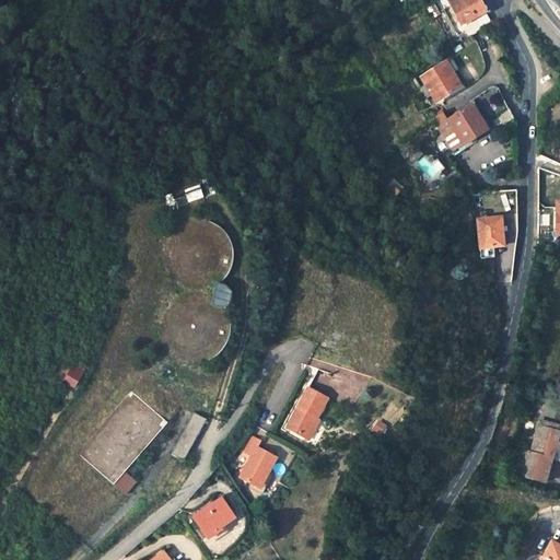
[(446,0),(463,26),(486,13),(477,0),(446,0)]
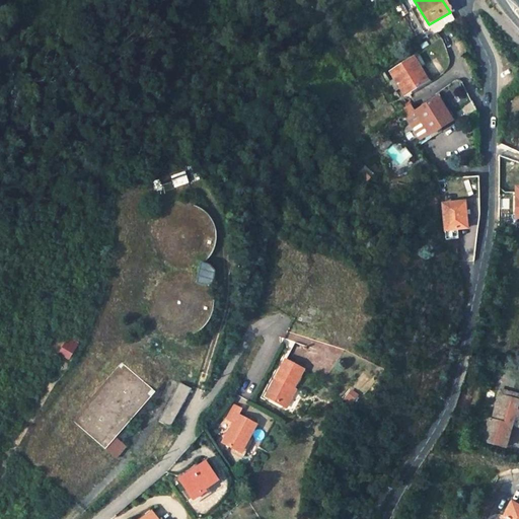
[(427,83),(412,61),(390,75),(394,82),(389,85),(394,92),(399,90),(404,98),(427,83)]
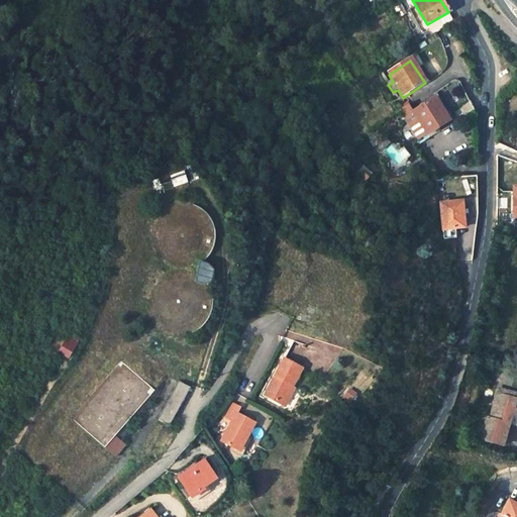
[(414,114),(428,135),(450,121),(436,100),(414,114)]
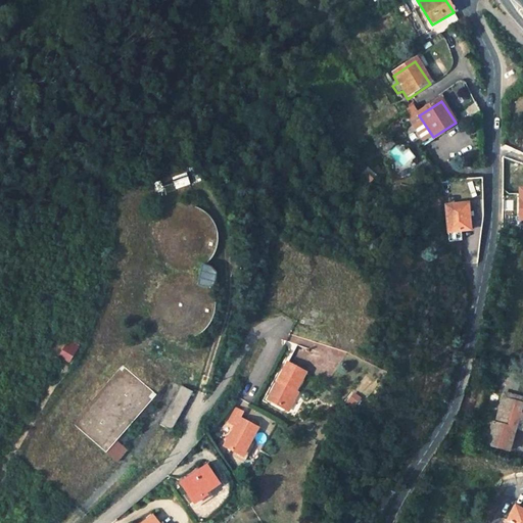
[(411,151),(398,154),(400,161),(413,158),(411,151)]
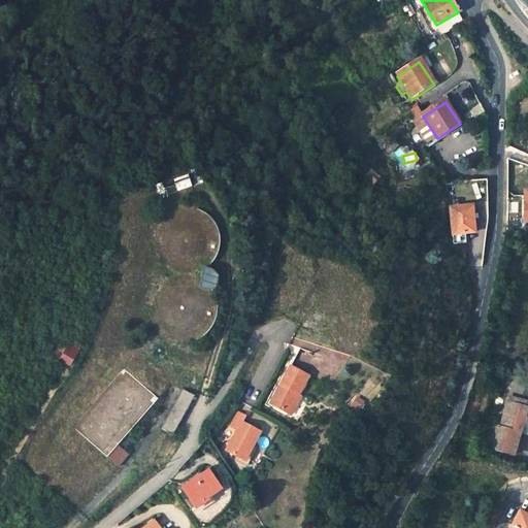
[(173,179),(177,192),(192,187),(188,175),(173,179)]
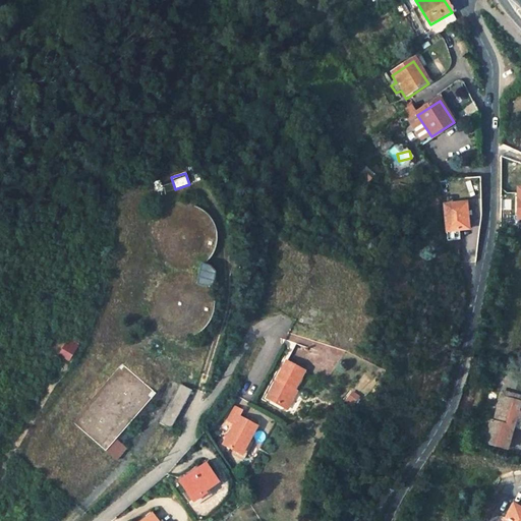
[(212,293),(209,289),(214,284),(216,271),(206,266),(210,262),(213,257),(216,252),(218,247),(219,242),(219,237),(218,231),(217,226),(215,221),(212,217),(208,213),(204,210),(198,207),(193,205),(188,204),(183,204),(177,205),(172,206),(168,208),(159,215),(155,221),(153,226),(151,231),(150,236),(150,241),(151,247),(153,252),(156,256),(159,262),(163,265),(167,268),(172,271),(177,272),(172,273),(167,274),(162,277),(158,280),(154,284),(150,288),(148,293),(146,298),(145,303),(145,308),(146,313),(148,319),(150,324),(157,332),(166,338),(171,340),(176,341),(181,341),(187,340),(192,339),(196,336),(201,333),(206,329),(209,325),(211,320),(213,314),(214,309),(214,304),(213,299),(212,293)]
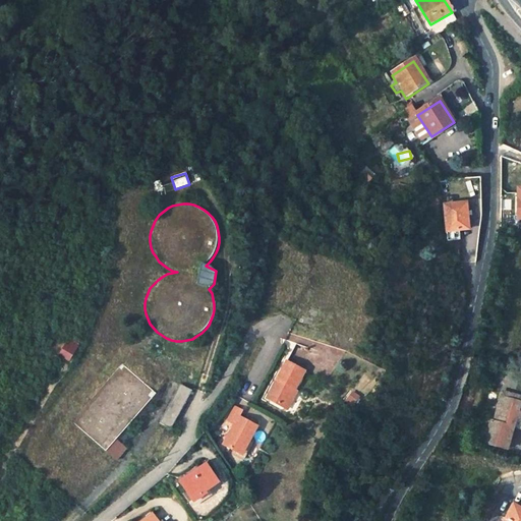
[(462,231),(470,230),(468,205),(448,206),(450,232),(451,241),(463,240),(462,231)]
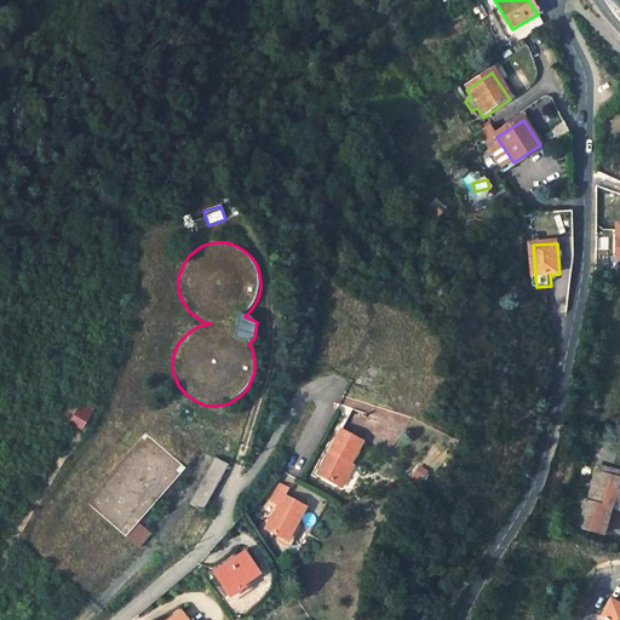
[(76,419),(85,424),(89,418),(81,413),(76,419)]
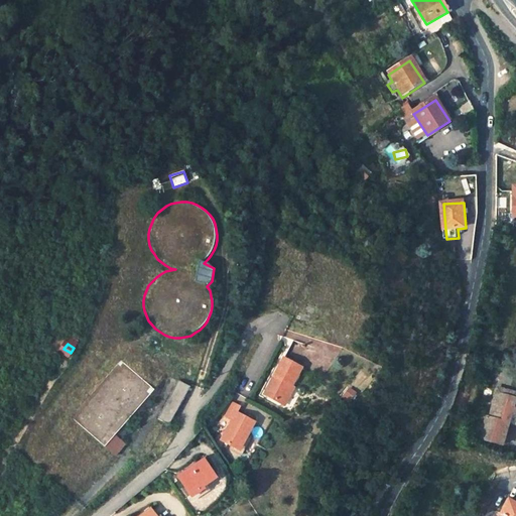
[(279,359),(270,375),(274,377),(263,395),(278,403),(296,367),(279,359)]
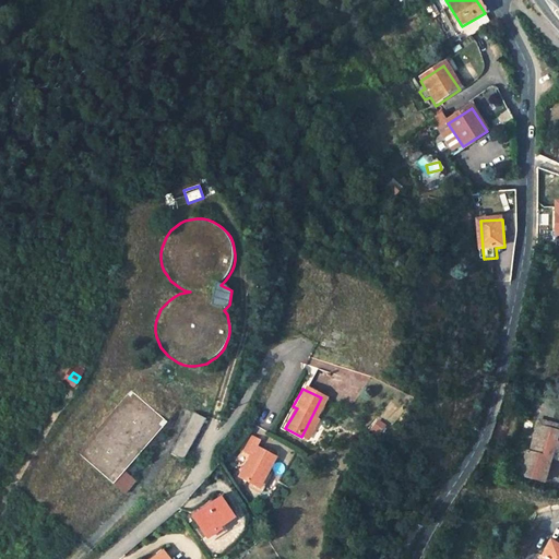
[(122,476),(166,427),(129,395),(75,456),(123,499),(134,487),(122,476)]
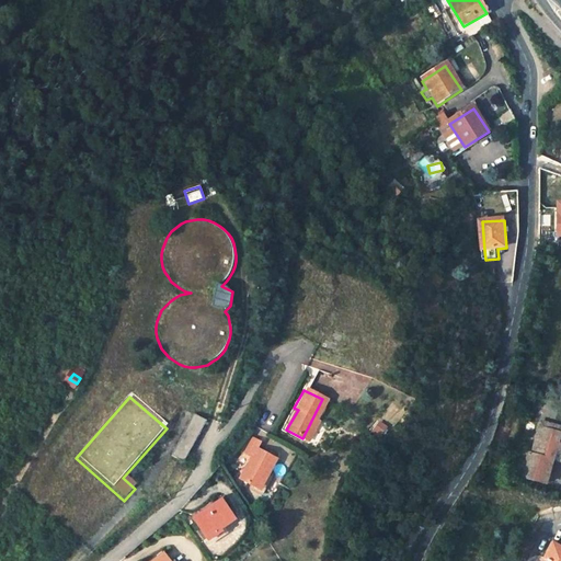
[(298,410),(294,408),(283,427),(286,430),(298,410)]
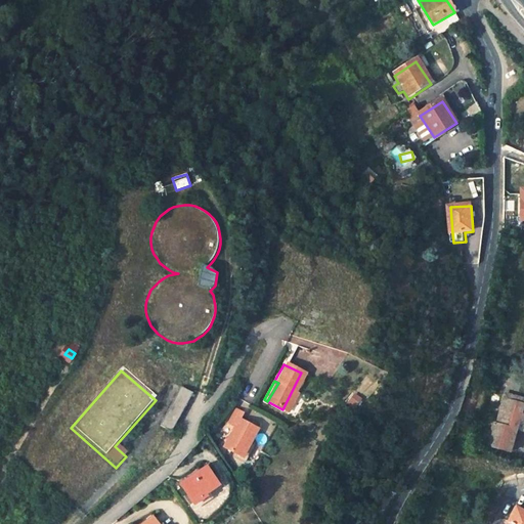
[(163,424),(174,430),(193,392),(182,386),(163,424)]
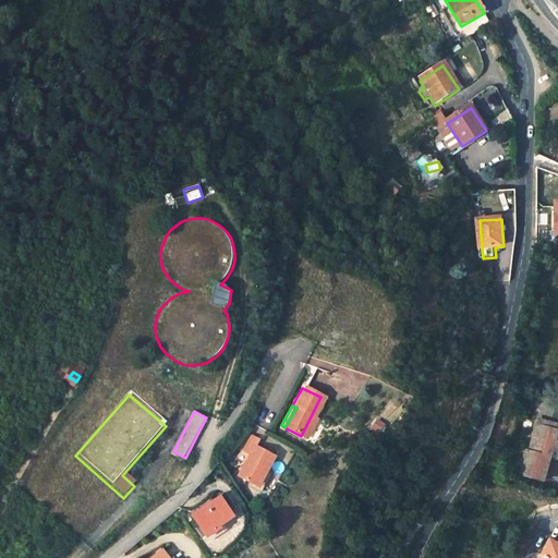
[(380,437),(389,425),(379,417),(371,429),(380,437)]
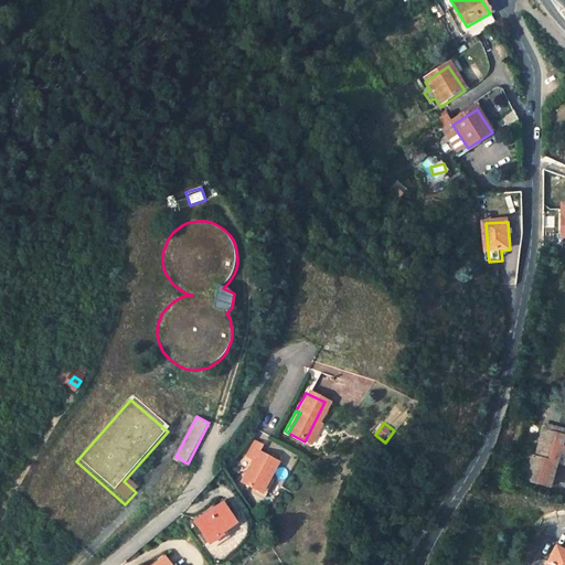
[(557,439),(562,440),(564,428),(545,423),(544,428),(556,432),(555,436),(557,439)]
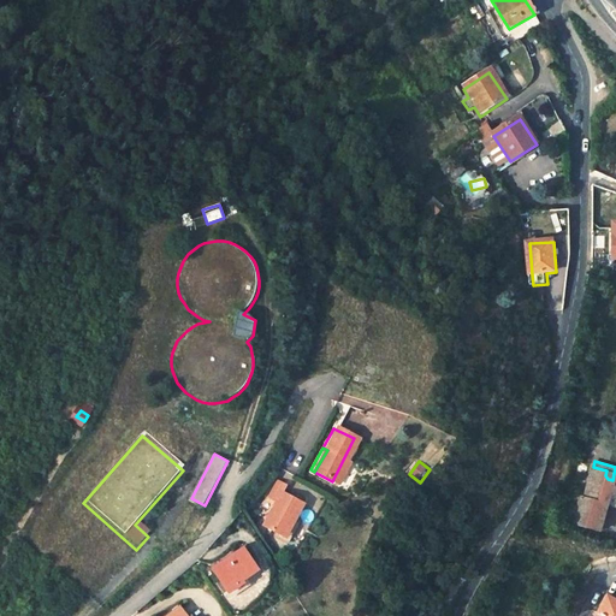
[(599,531),(608,503),(615,505),(615,467),(612,480),(608,479),(605,475),(606,471),(593,467),(584,497),(581,496),(574,522),(599,531)]
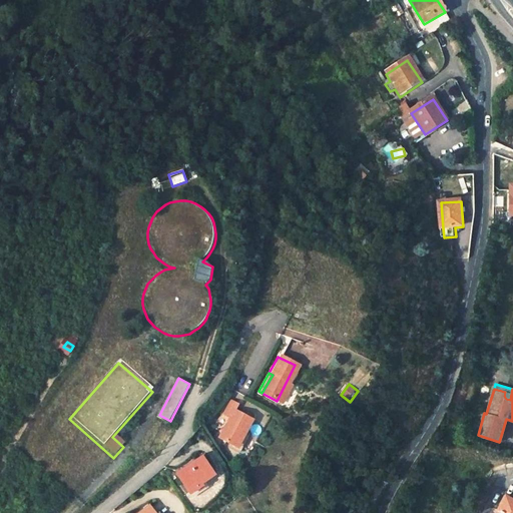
[(239,448),(246,435),(253,422),(234,412),(237,406),(230,403),(223,417),(229,420),(220,438),(231,444),(239,448)]
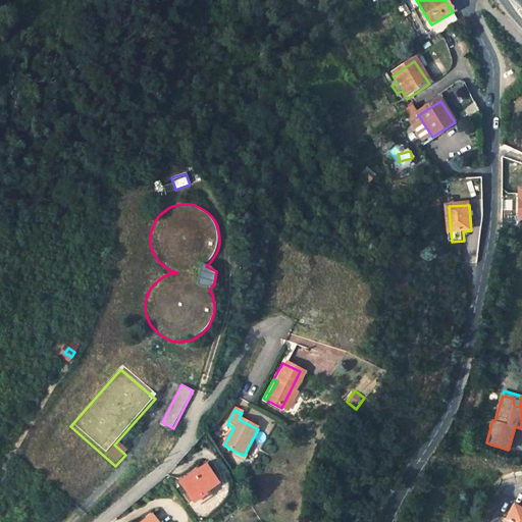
[(256,445),(251,442),(244,456),(236,452),(232,458),(246,465),(256,445)]
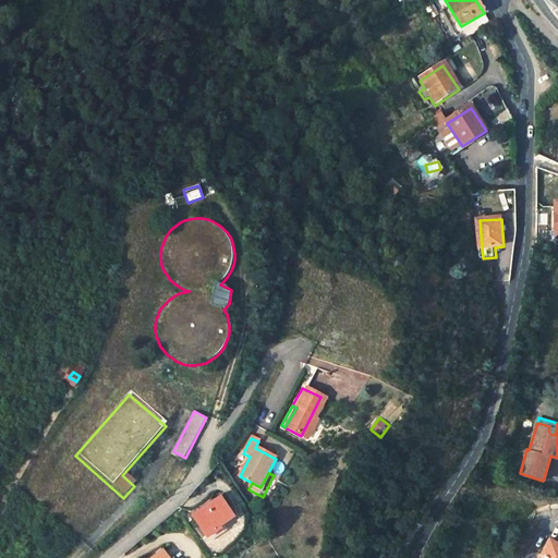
[(207,532),(235,513),(223,497),(196,514),(207,532)]
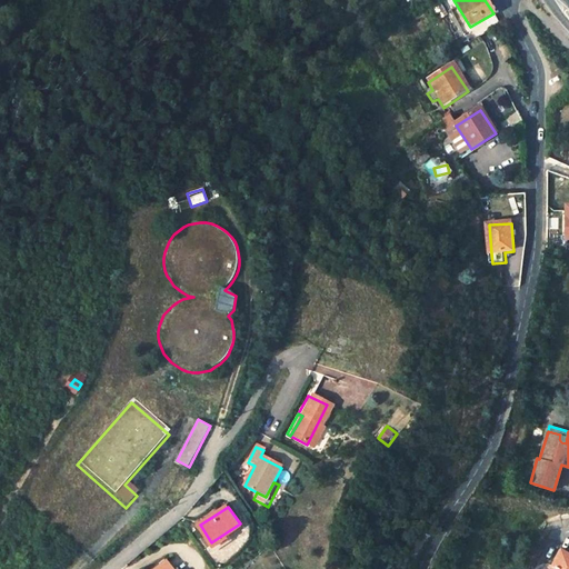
[(568,568),(568,556),(560,551),(550,568),(568,568)]
